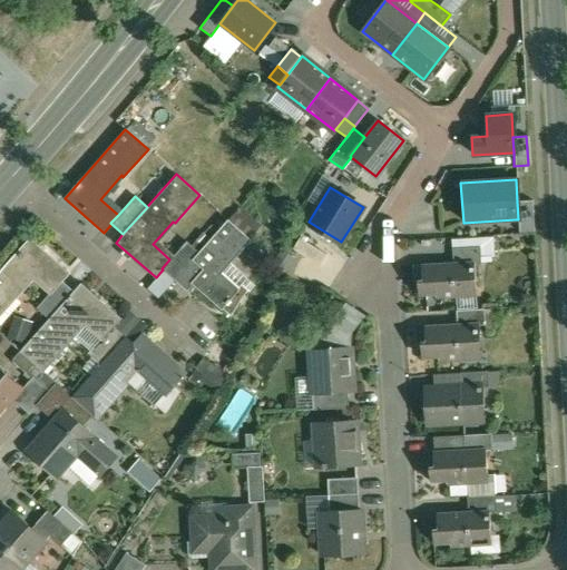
[(530,200),(517,202),(518,219),(516,219),(517,233),(531,232),(530,200)]
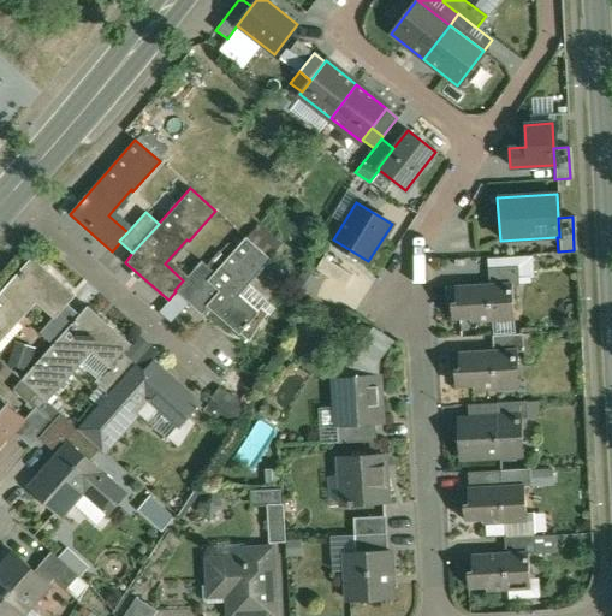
[(214,272),(212,276),(224,288),(208,306),(237,333),(254,314),(233,297),(247,283),(268,258),(245,237),(214,272)]
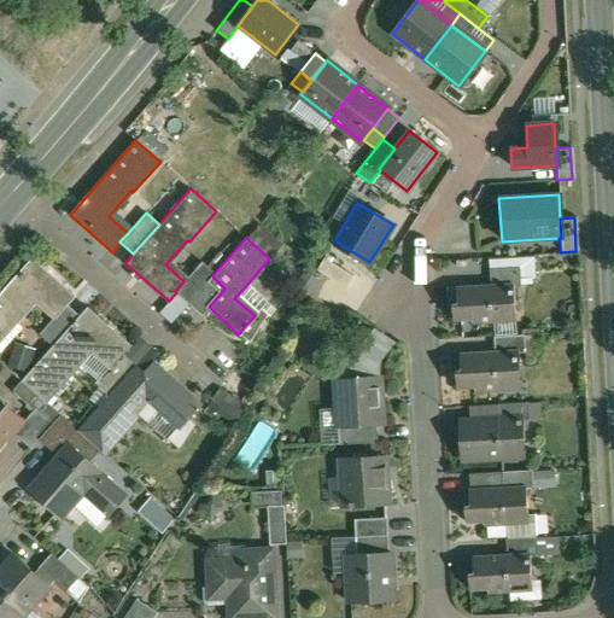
[(354,275),(323,257),(316,269),(345,287),(354,275)]
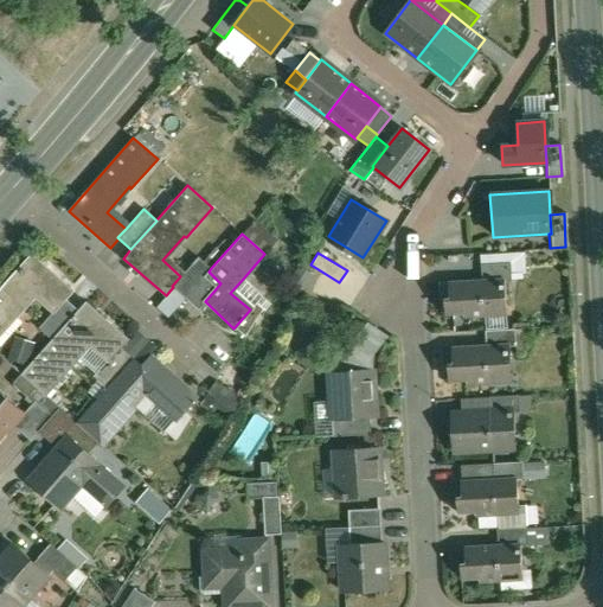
[(31,254),(0,288),(0,338),(17,319),(14,317),(37,293),(55,308),(63,299),(64,300),(72,292),(31,254)]
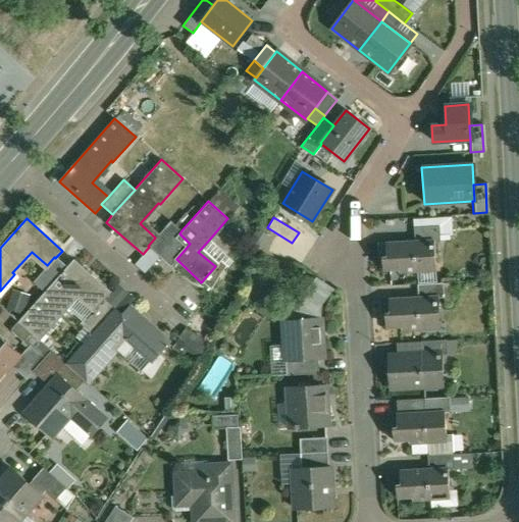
[(155,238),(148,246),(149,247),(159,256),(179,233),(182,230),(169,220),(155,238)]
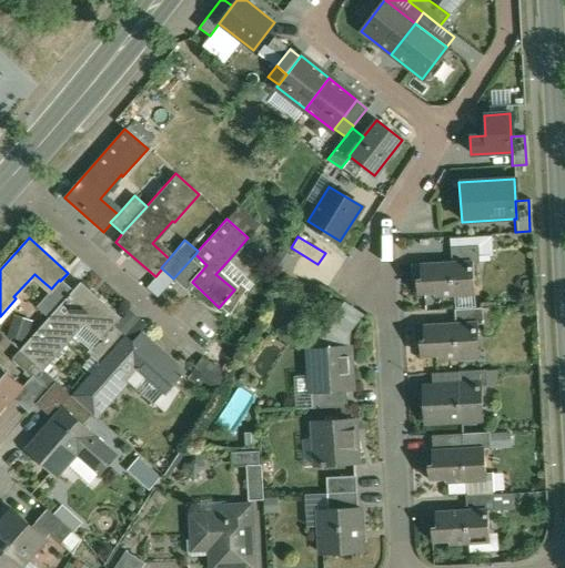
[(478,245),(451,246),(452,262),(473,261),(480,261),(478,245)]
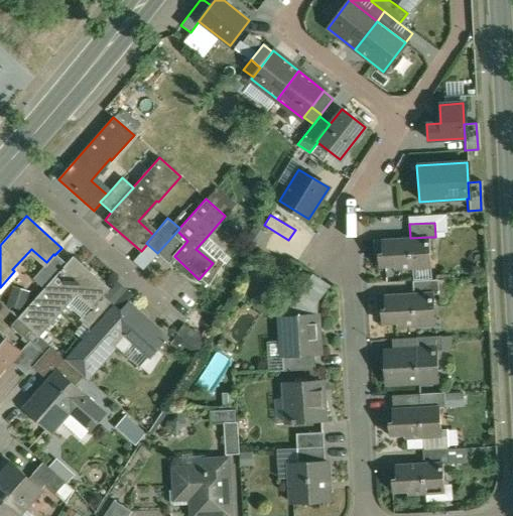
[(187,241),(177,231),(157,253),(168,262),(174,256),(187,241)]
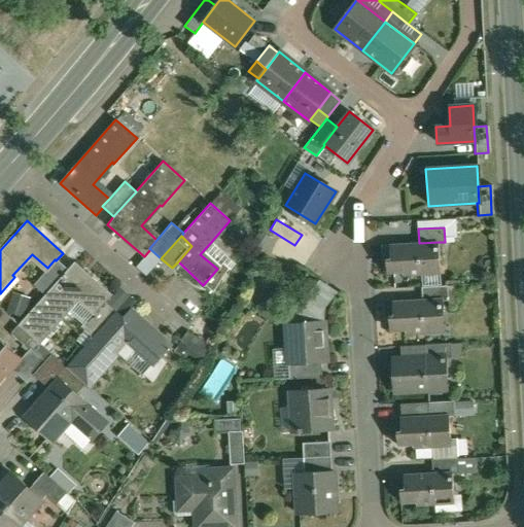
[(233,262),(211,242),(200,254),(217,269),(221,264),(228,268),(233,262)]
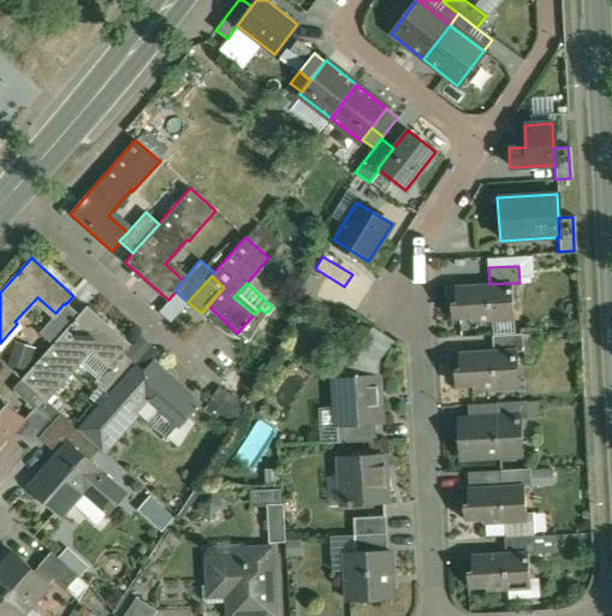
[(489,284),(456,285),(456,303),(451,303),(451,319),(470,318),(470,321),(493,320),(493,312),(514,311),(512,283),(489,284)]
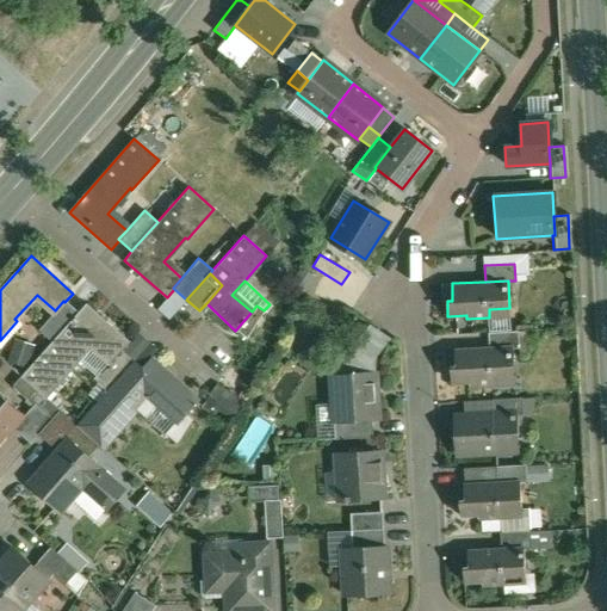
[(55,310),(38,329),(51,341),(78,313),(64,302),(63,301),(55,310)]
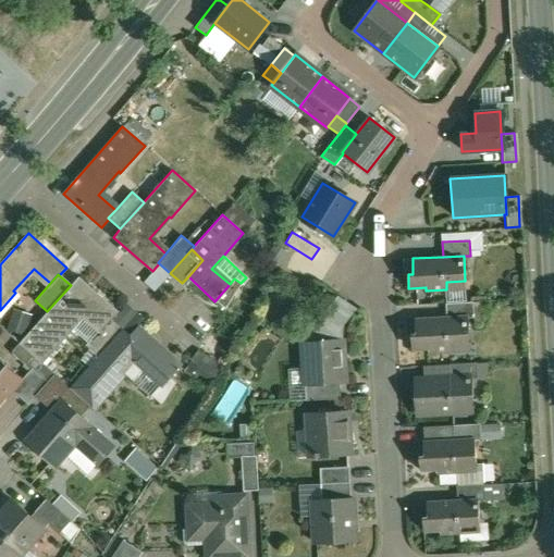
[(47,311),(20,343),(42,363),(66,336),(64,334),(84,312),(100,327),(108,318),(110,319),(117,311),(77,277),(71,285),(47,311)]
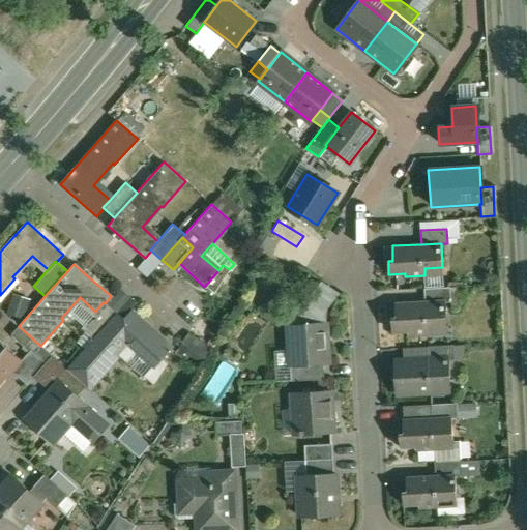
[(218,270),(204,287),(205,288),(207,286),(214,293),(229,269),(223,265),(218,270)]
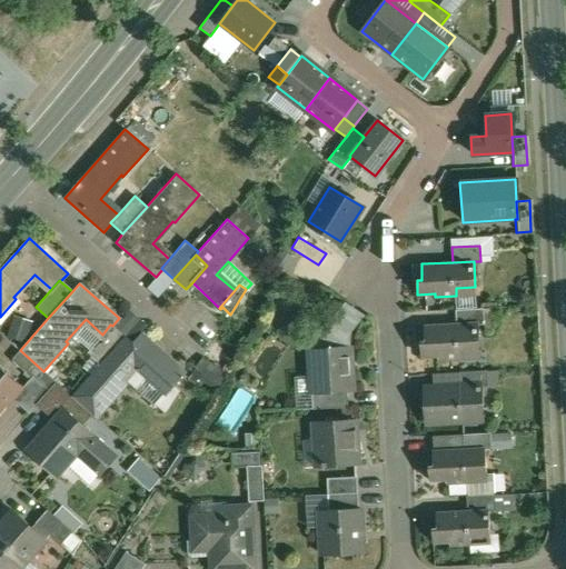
[(483,308),(455,309),(456,323),(476,322),(477,323),(484,323),(483,308)]
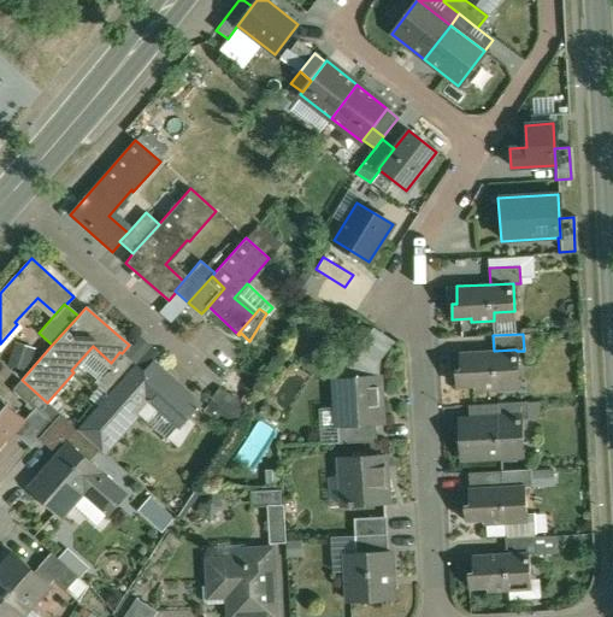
[(9,342),(1,365),(23,371),(29,348),(9,342)]
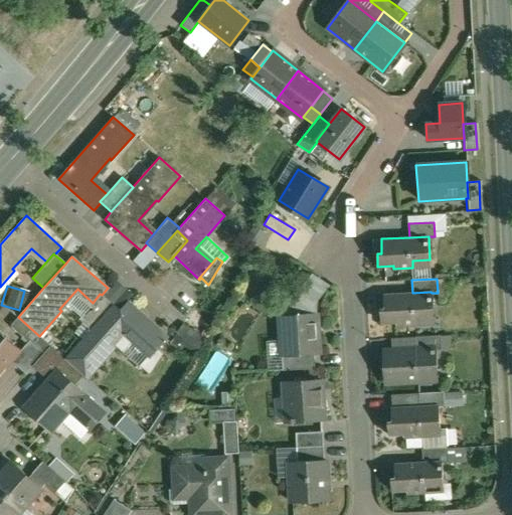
[(412,293),(384,295),(384,309),(380,309),(381,322),(395,322),(396,325),(415,324),(415,317),(433,316),(432,293),(431,292),(412,293)]
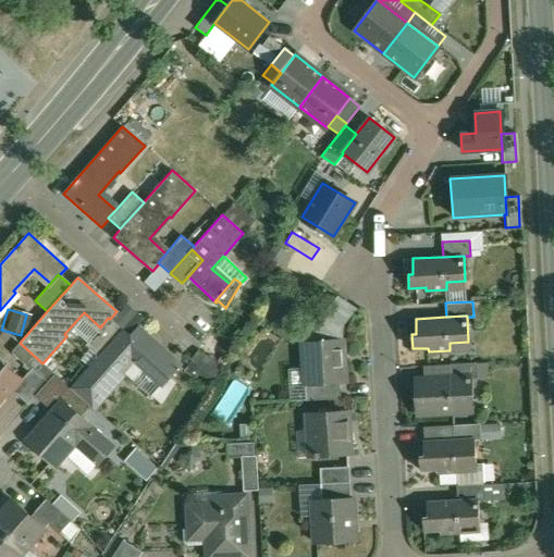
[(100,327),(85,345),(98,356),(103,349),(121,330),(110,319),(108,318),(100,327)]
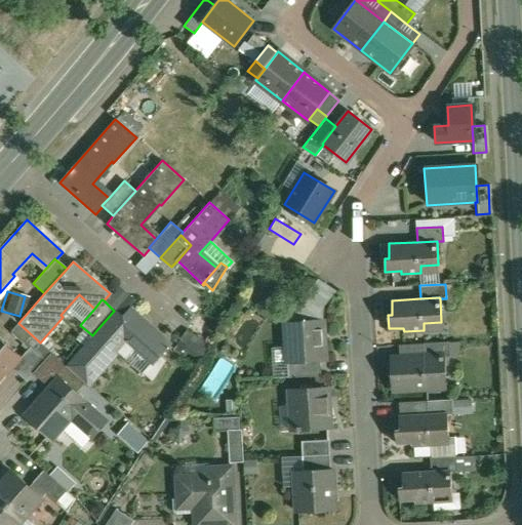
[(124,320),(114,311),(97,329),(107,337),(115,328),(116,329),(124,320)]
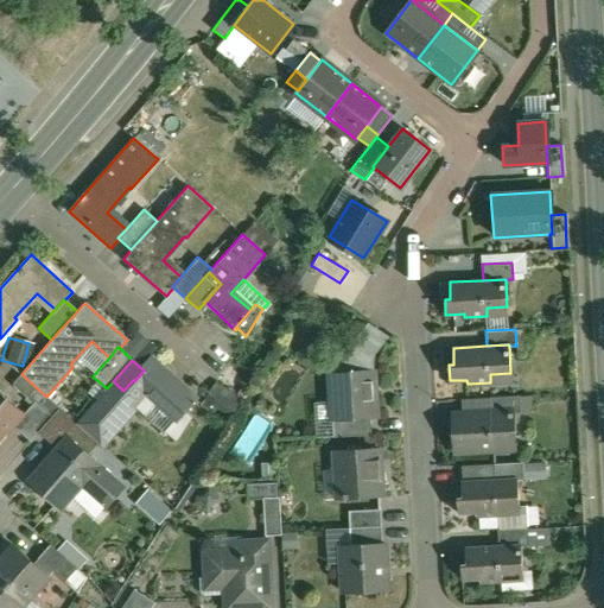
[(107,388),(76,423),(97,442),(101,444),(137,405),(145,413),(158,399),(178,417),(179,418),(185,411),(195,400),(152,362),(144,371),(134,381),(133,380),(124,391),(113,381),(107,388)]
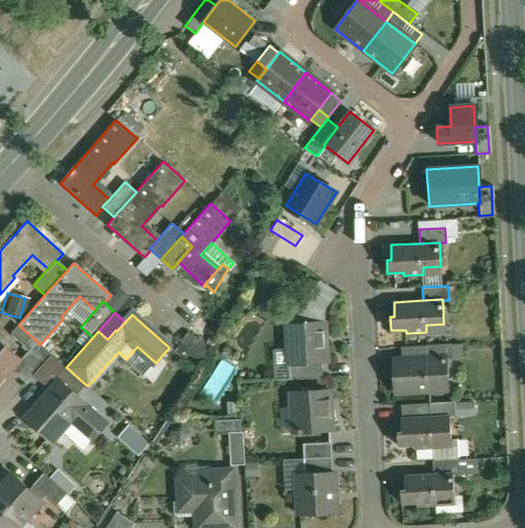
[(324,321),(286,324),(288,365),(322,362),(327,362),(324,321)]
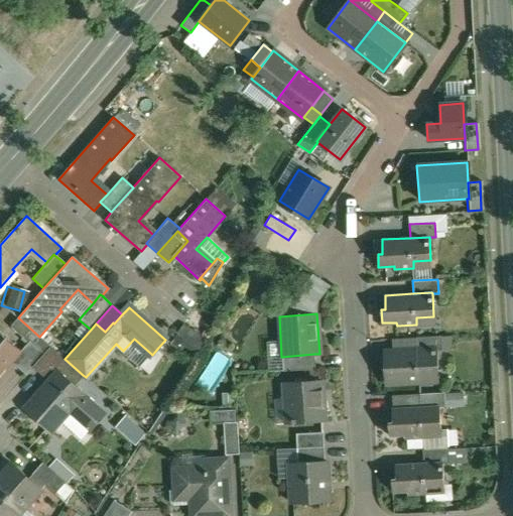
[(0,368),(8,359),(11,361),(20,352),(19,351),(0,334),(0,368)]
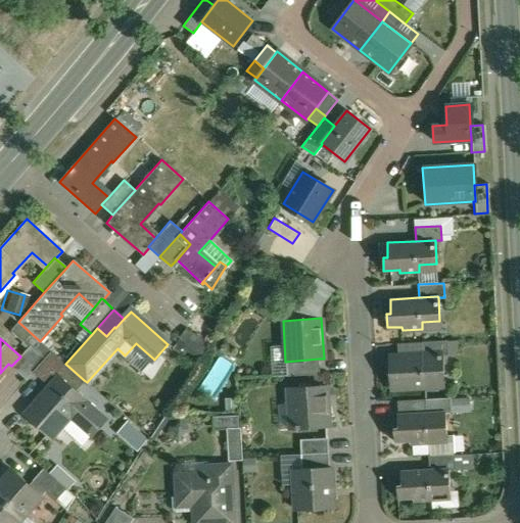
[(447,340),(421,341),(422,355),(441,354),(447,354),(447,340)]
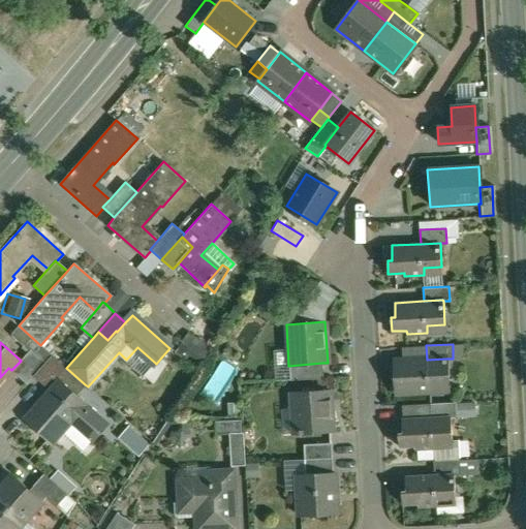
[(44,362),(30,348),(20,360),(21,361),(11,370),(26,383),(33,375),(44,362)]
